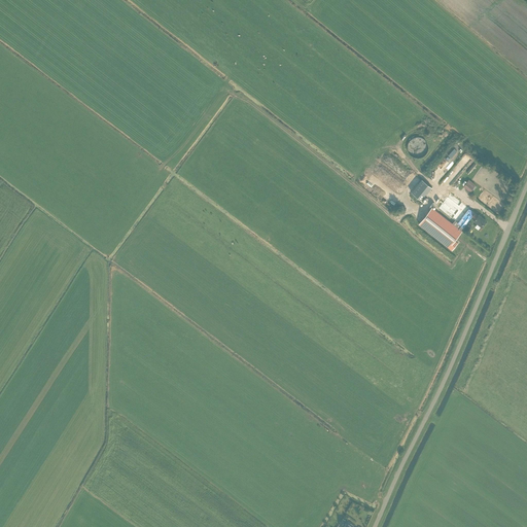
[(417,157),(420,157),(422,156),(425,155),(427,152),(428,150),(428,147),(428,144),(427,142),(425,140),(423,138),(420,137),(417,137),(416,137),(415,137),(412,138),(410,140),(409,142),(408,145),(408,148),(408,151),(410,153),(412,155),(414,157),(416,157),(417,157)]
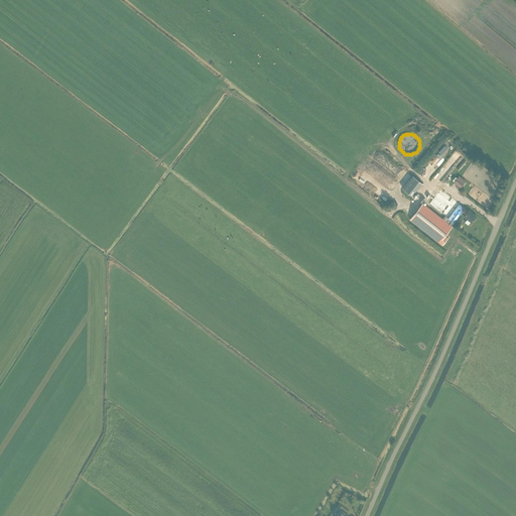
[(431,163),(434,164),(438,158),(434,155),(422,172),(424,174),(431,163)]
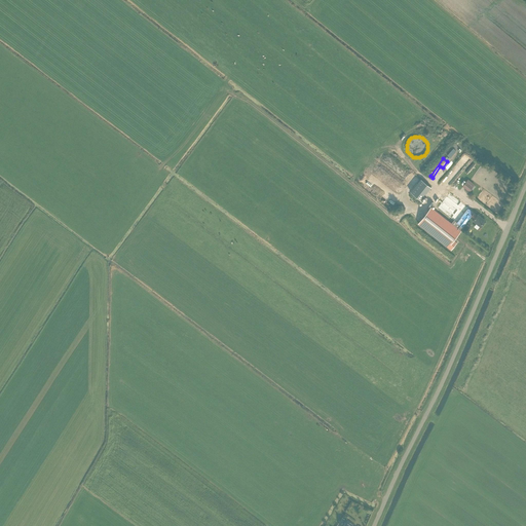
[(472,162),(465,173),(468,174),(475,163),(472,162)]
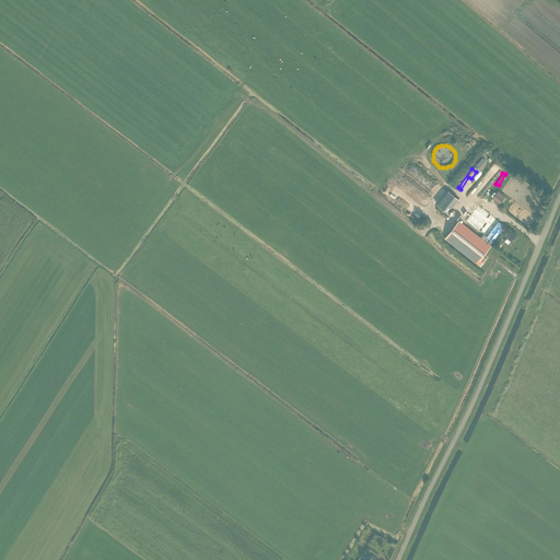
[(433,183),(426,175),(423,177),(421,175),(417,178),(427,188),(433,183)]
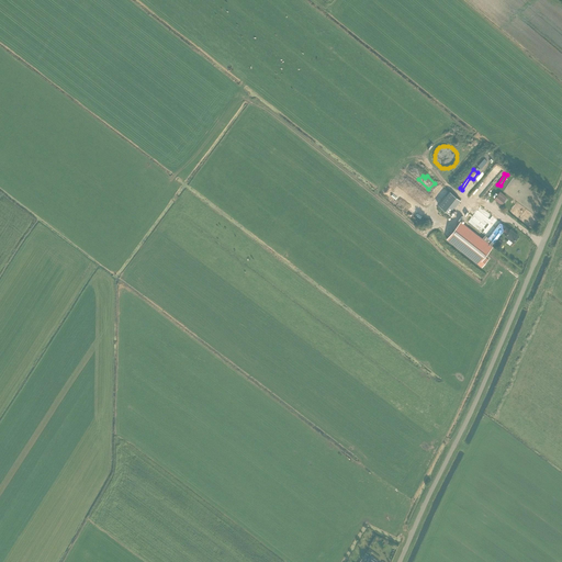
[(461,200),(450,191),(438,205),(450,214),(461,200)]
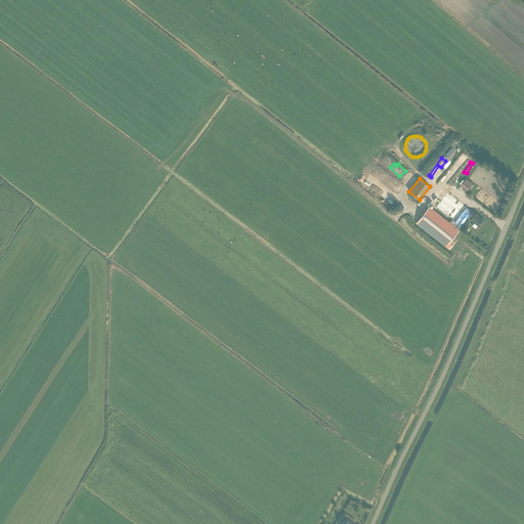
[(472,184),(466,179),(461,185),(468,190),(472,184)]
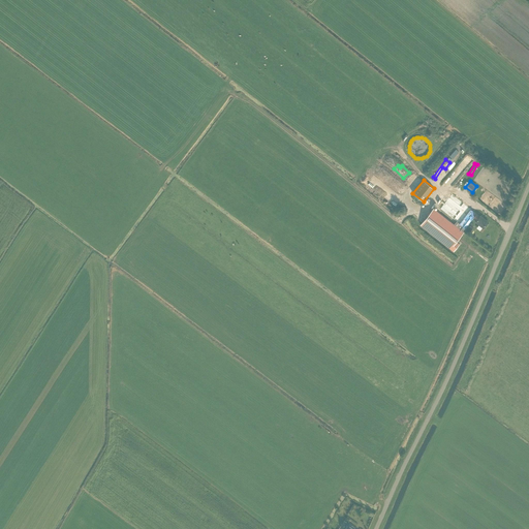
[(456,196),(444,212),(457,221),(454,224),(463,231),(465,228),(474,217),(477,219),(475,221),(483,227),(488,221),(480,215),(479,216),(476,214),(456,196)]
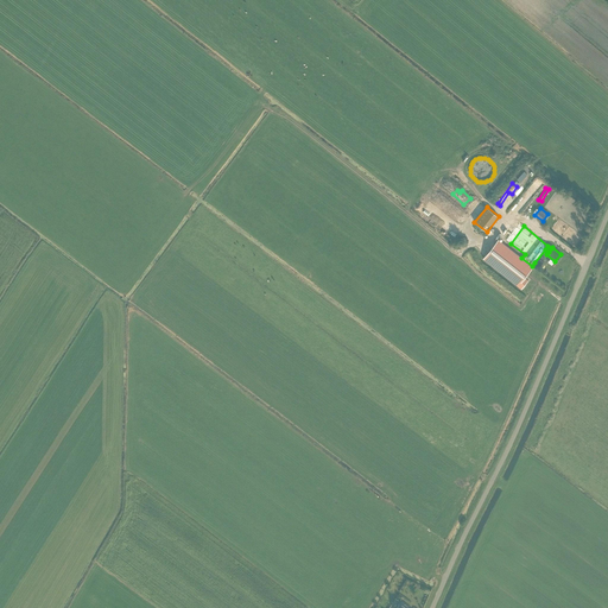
[(498,239),(483,258),(518,285),(533,266),(532,266),(521,258),(498,239)]
